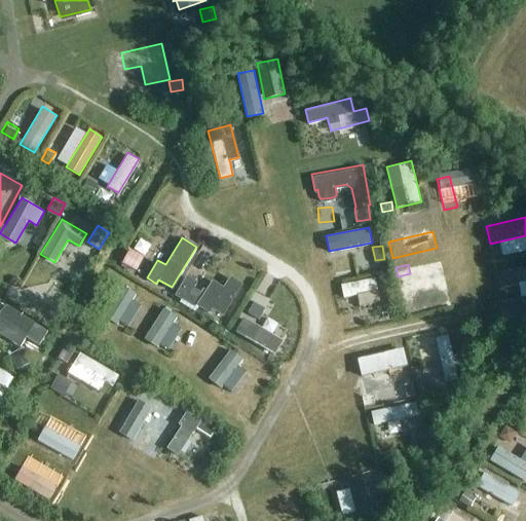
[(525,265),(498,270),(500,287),(525,282),(525,265)]
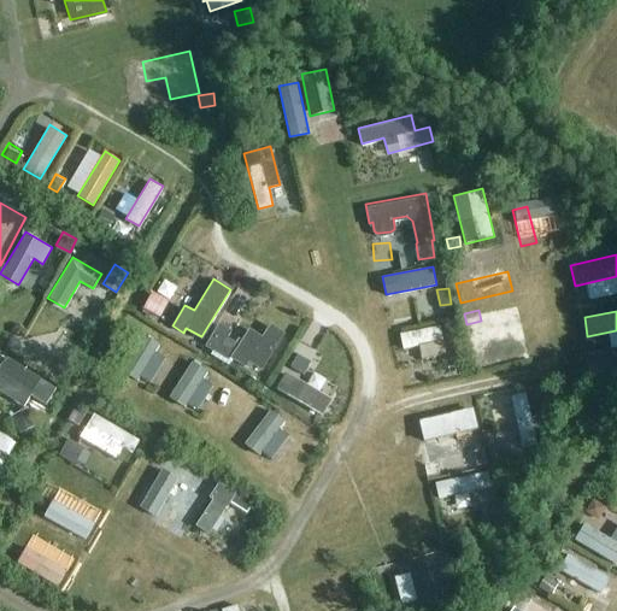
[(248,359),(262,366),(286,329),(270,319),(262,333),(248,325),(230,354),(246,364),(248,359)]
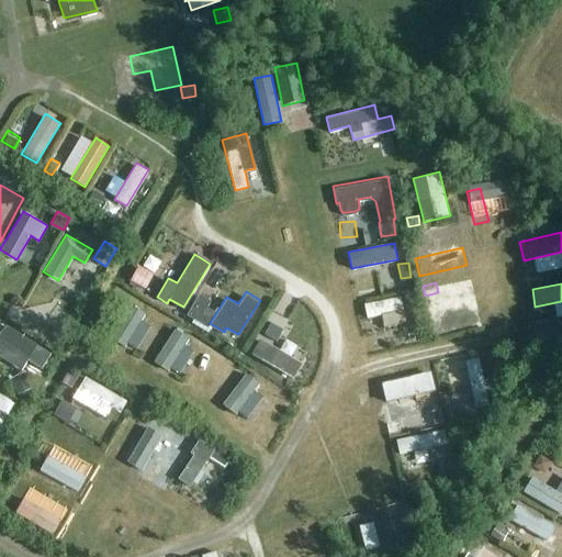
[(295,292),(289,301),(301,309),(307,300),(295,292)]
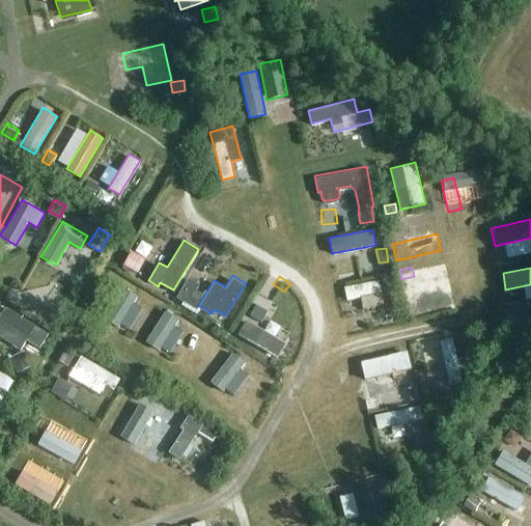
[(384,305),(379,279),(344,285),(346,299),(361,296),(363,309),(384,305)]
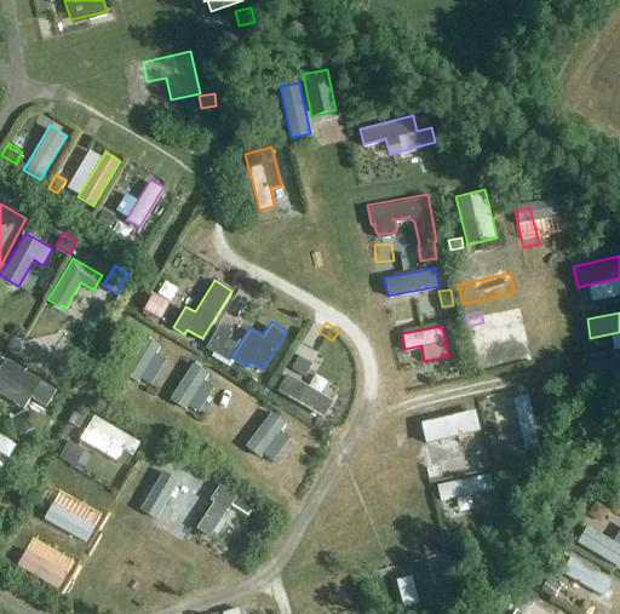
[(121,372),(138,382),(141,377),(151,384),(167,360),(156,353),(161,344),(144,334),(121,372)]
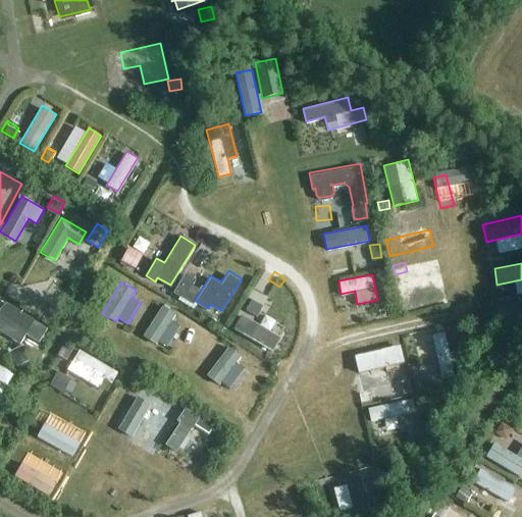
[(445,282),(400,293),(403,309),(449,299),(445,282)]
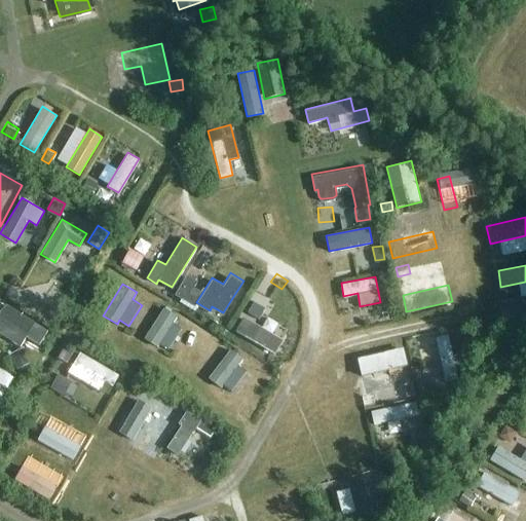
[(0,333),(20,345),(35,322),(0,301),(0,333)]
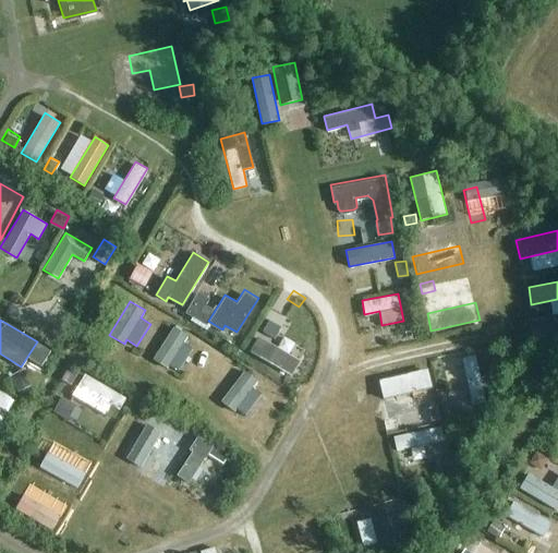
[(173,326),(153,359),(167,368),(170,363),(179,369),(192,348),(183,343),(187,335),(173,326)]
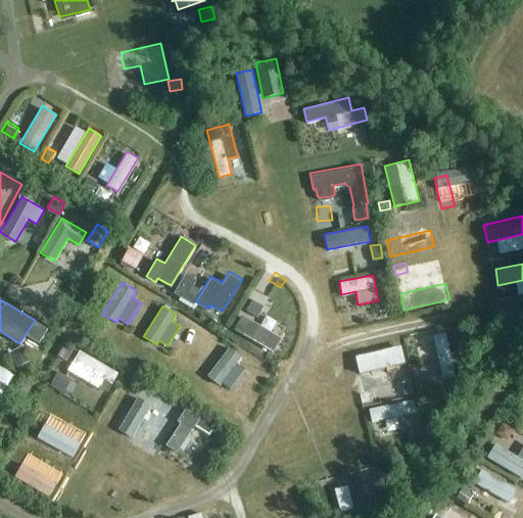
[(234,329),(272,352),(281,337),(243,315),(234,329)]
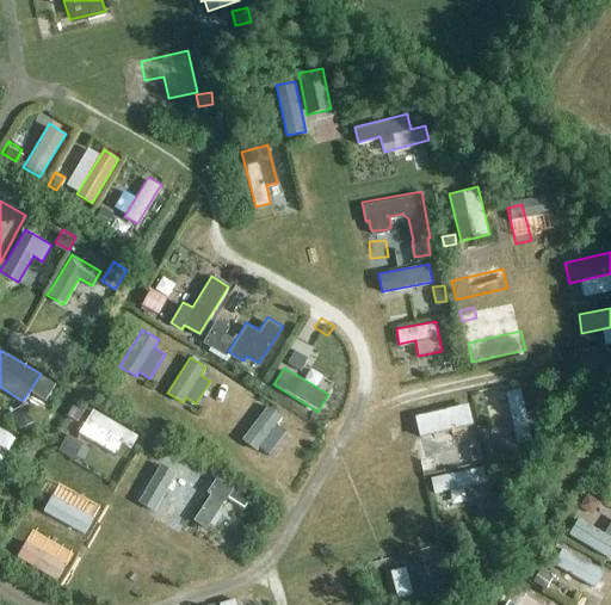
[(520,388),(506,391),(518,442),(532,439),(520,388)]
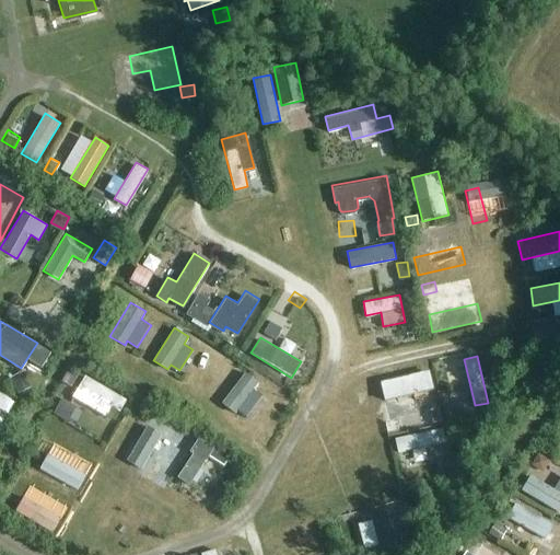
[(24,367),(10,373),(16,390),(32,383),(24,367)]
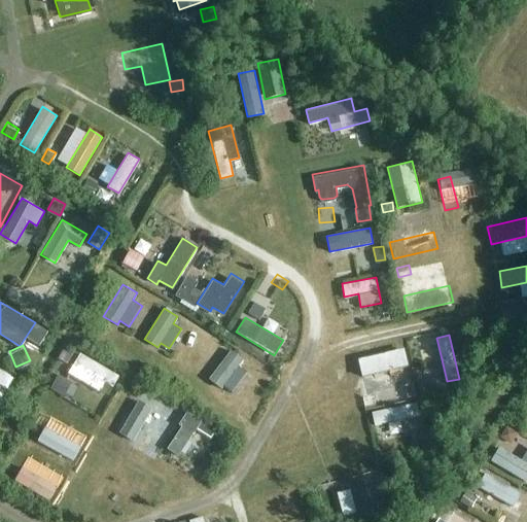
[(399,348),(387,351),(397,393),(410,390),(399,348)]
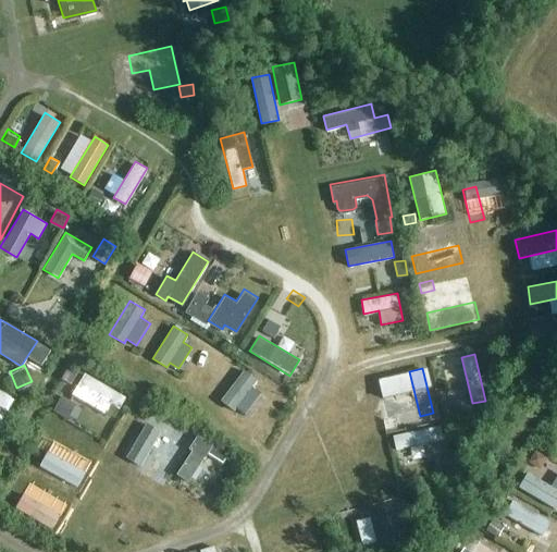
[(244,369),(221,401),(234,411),(236,406),(245,414),(260,393),(251,387),(257,379),(244,369)]
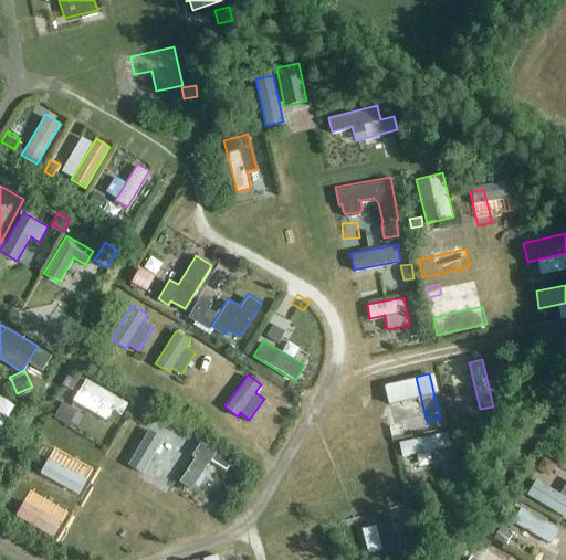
[(378,377),(385,423),(399,421),(392,374),(378,377)]
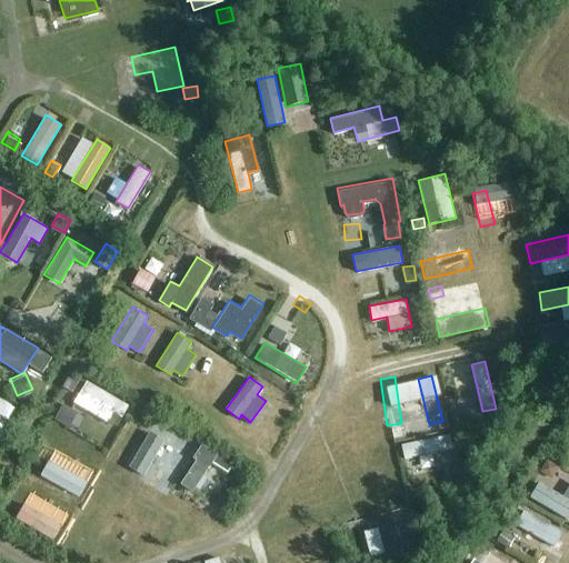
[(129,403),(86,380),(73,402),(117,425),(129,403)]
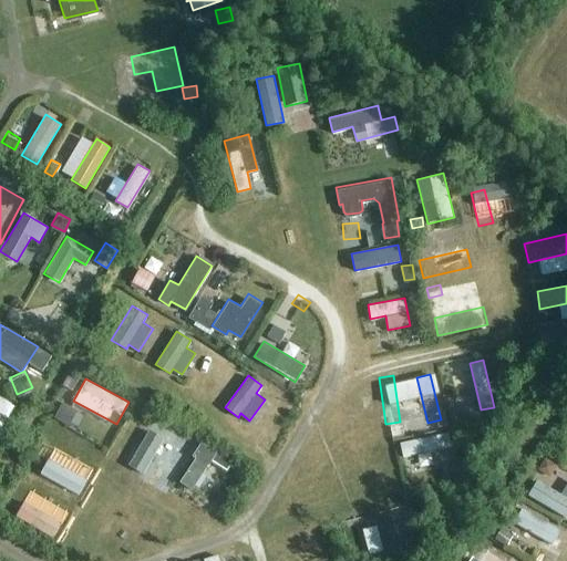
[(0,395),(0,412),(7,415),(13,403),(0,395)]
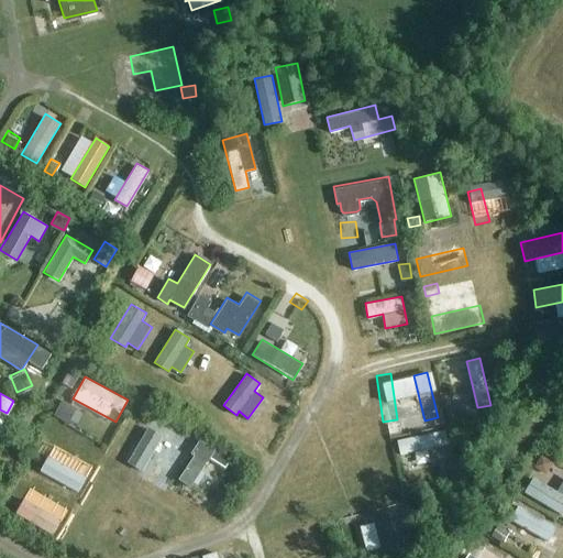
[(128,457),(153,472),(175,431),(152,417),(128,457)]
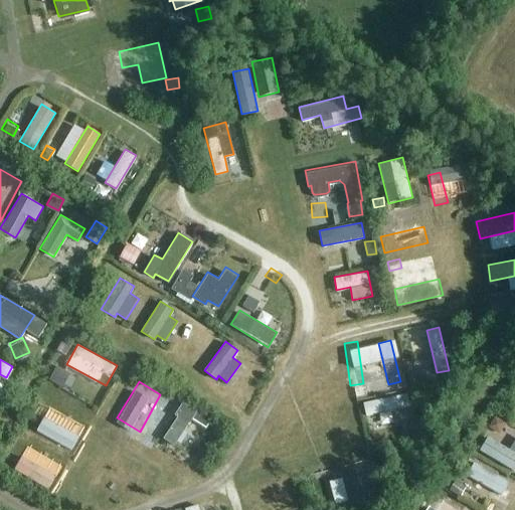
[(363,401),(366,415),(409,405),(406,391),(363,401)]
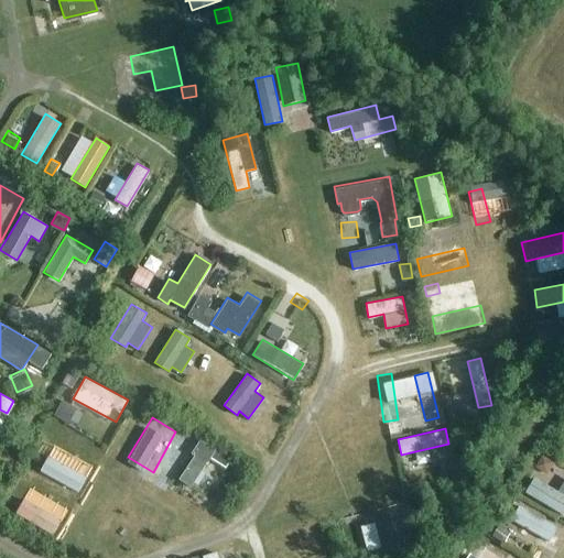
[(563,431),(556,430),(552,450),(563,452),(563,431)]
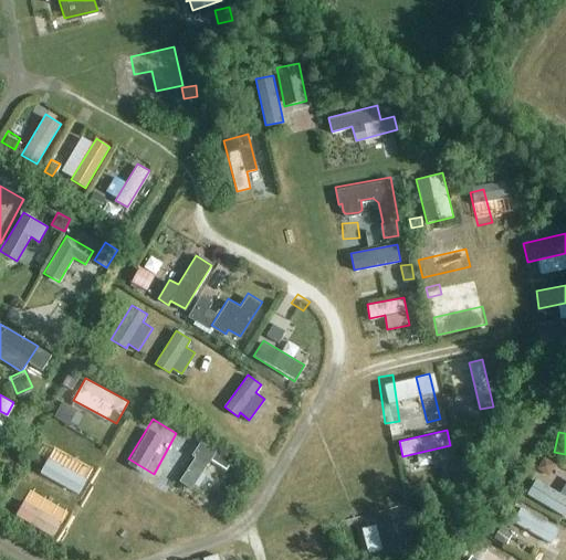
[(181,435),(173,448),(184,455),(192,442),(181,435)]
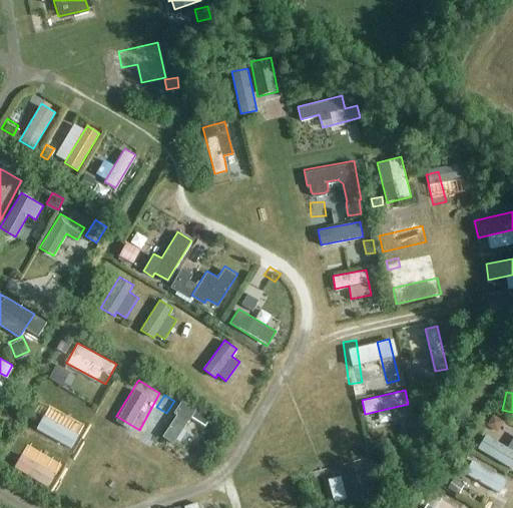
[(162,436),(173,443),(191,416),(196,409),(182,400),(174,413),(177,414),(162,436)]
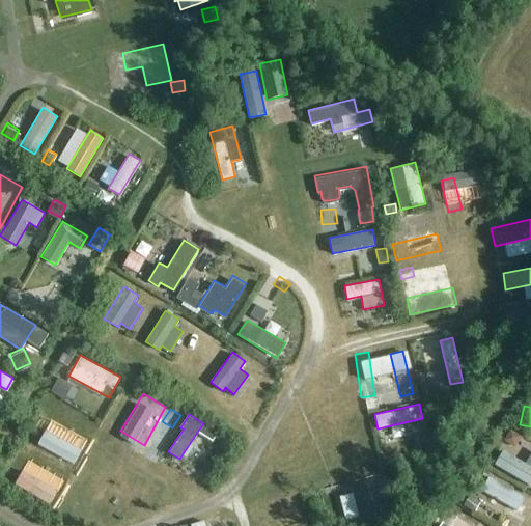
[(36,420),(27,436),(64,457),(73,441),(36,420)]
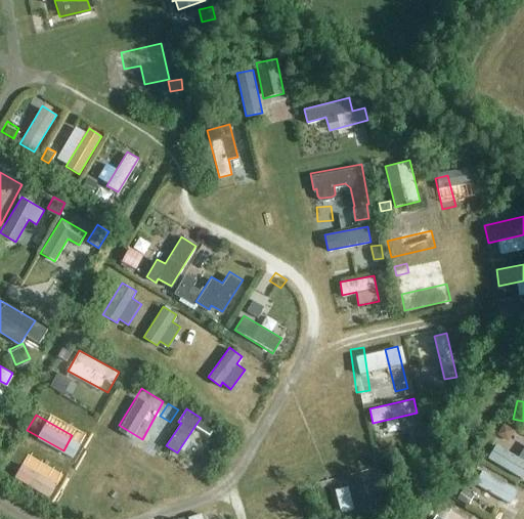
[(214,428),(201,418),(195,425),(209,435),(214,428)]
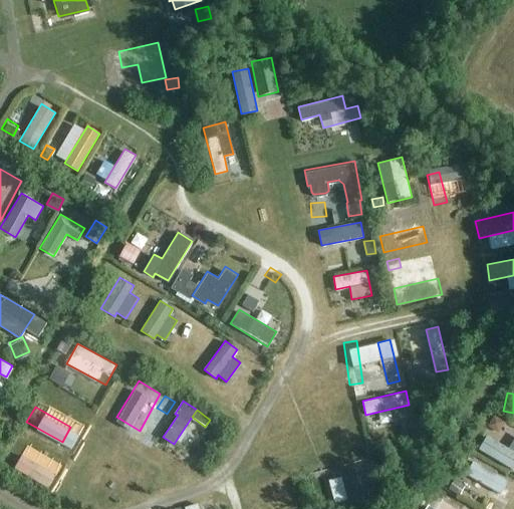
[(21,425),(16,433),(23,438),(28,429),(21,425)]
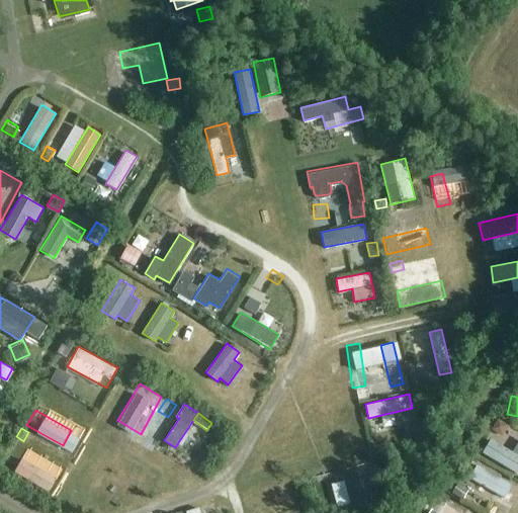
[(482,452),(517,473),(517,472),(517,454),(491,438),(482,452)]
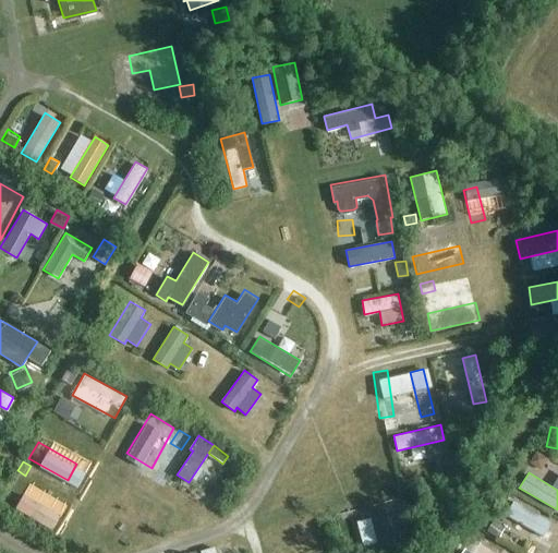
[(16,489),(9,502),(39,521),(47,509),(16,489)]
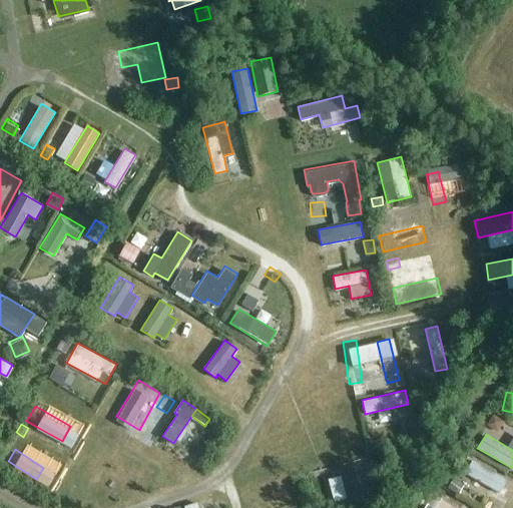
[(474,472),(498,487),(504,477),(480,462),(474,472)]
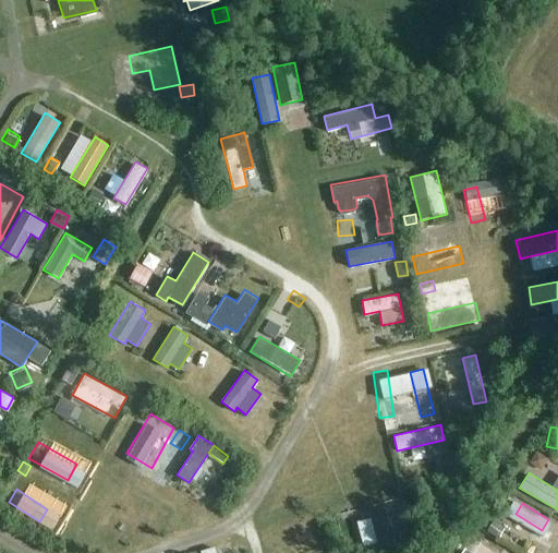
[(348,517),(352,532),(385,523),(378,507),(348,517)]
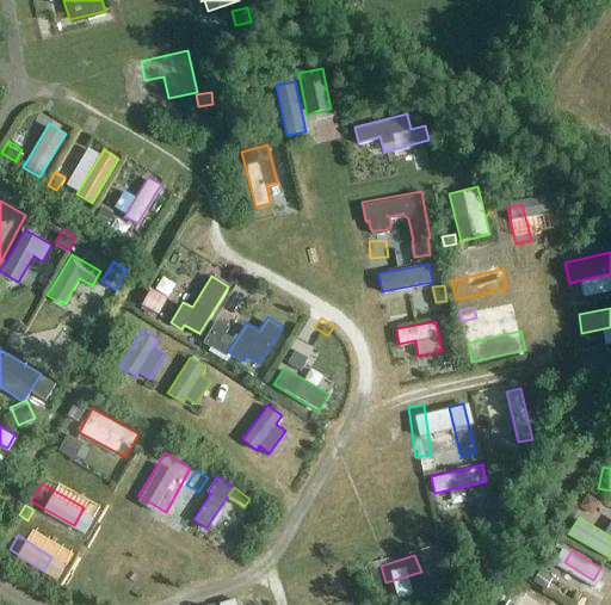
[(537,565),(529,576),(544,587),(553,576),(537,565)]
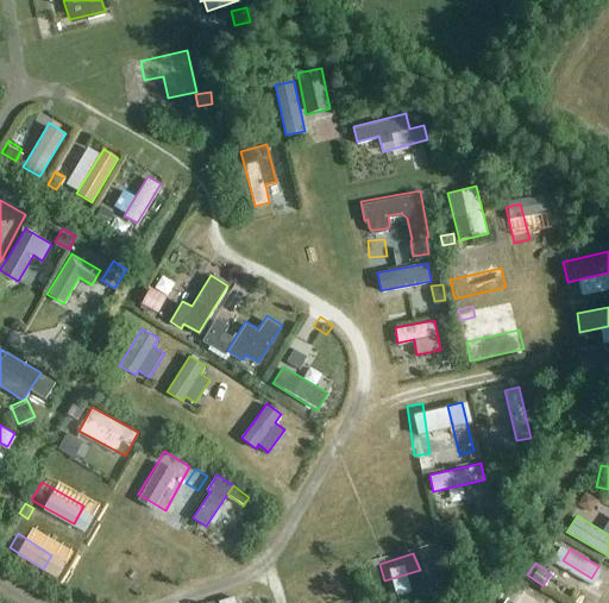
[(515,576),(507,588),(519,596),(528,583),(515,576)]
